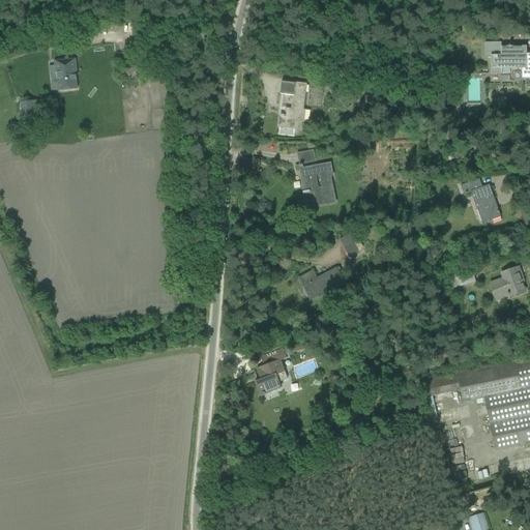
[(500,43),(483,43),(484,58),(491,58),(491,74),(502,74),(502,69),(509,68),(522,68),(522,78),(529,77),(529,59),(526,59),(526,47),(516,48),(510,48),(510,47),(508,47),(508,48),(500,48),(500,43)]
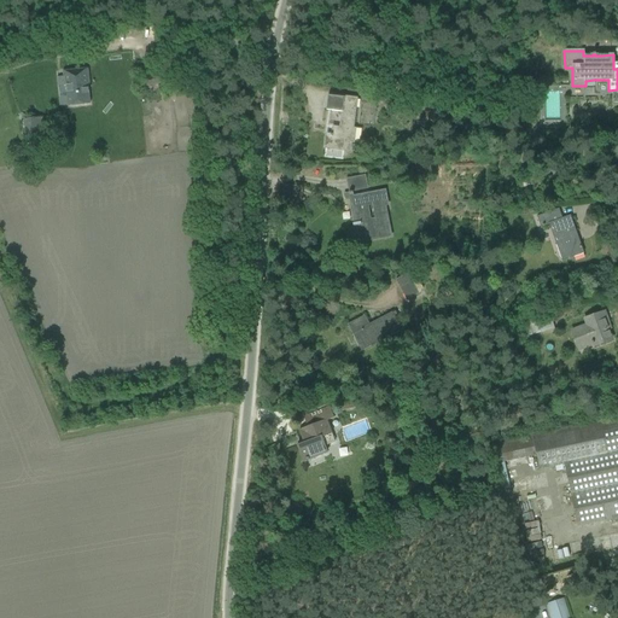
[(87,69),(63,71),(64,85),(65,83),(68,108),(89,105),(87,85),(89,85),(88,79),(87,69)]
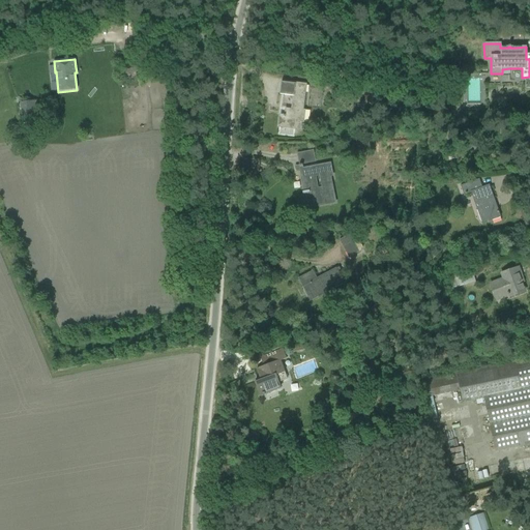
[(293,96),(292,111),(289,111),(289,110),(286,110),(285,115),(283,115),(283,116),(280,116),(277,127),(300,129),(305,85),(291,83),(281,82),(280,94),(293,96)]
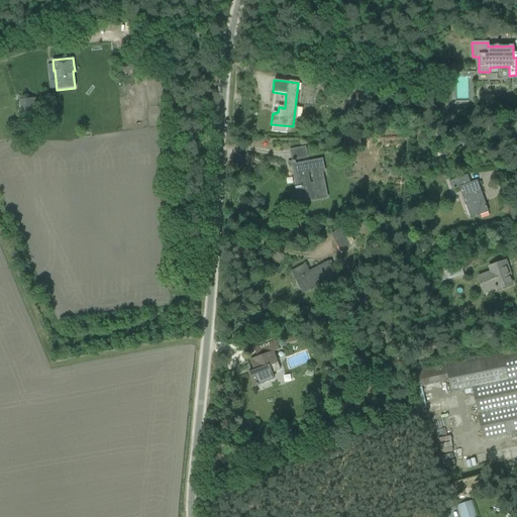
[(36,98),(20,100),(21,116),(22,120),(38,119),(37,114),(36,98)]
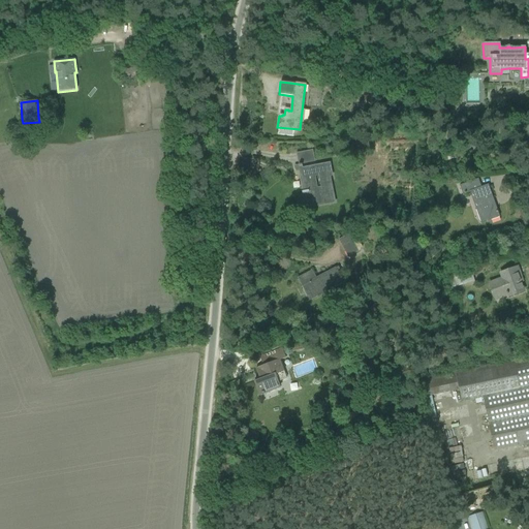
[(243,172),(255,172),(255,159),(243,159),(243,172)]
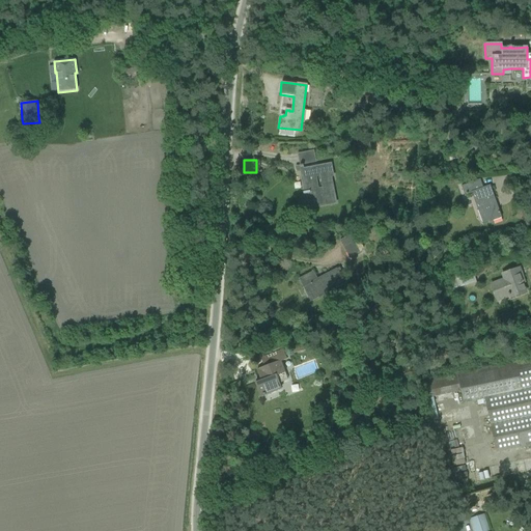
[(305,175),(302,176),(303,185),(307,184),(308,191),(303,192),(303,194),(305,194),(307,206),(326,203),(326,205),(336,203),(331,176),(333,176),(331,164),(304,169),(303,165),(300,166),(300,167),(303,167),(305,175)]
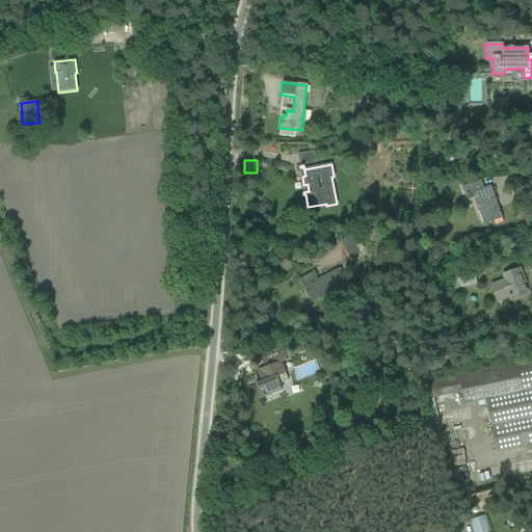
[(484,188),(481,180),(462,186),(466,195),(472,192),(483,225),(502,218),(498,206),(497,207),(495,202),(496,201),(490,186),(484,188)]
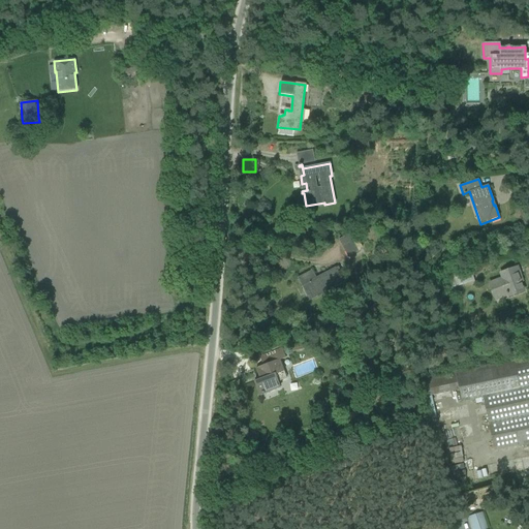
[(360,251),(360,249),(363,248),(371,248),(371,242),(361,242),(361,243),(359,240),(352,242),(348,235),(339,240),(342,246),(348,256),(358,251),(360,251)]
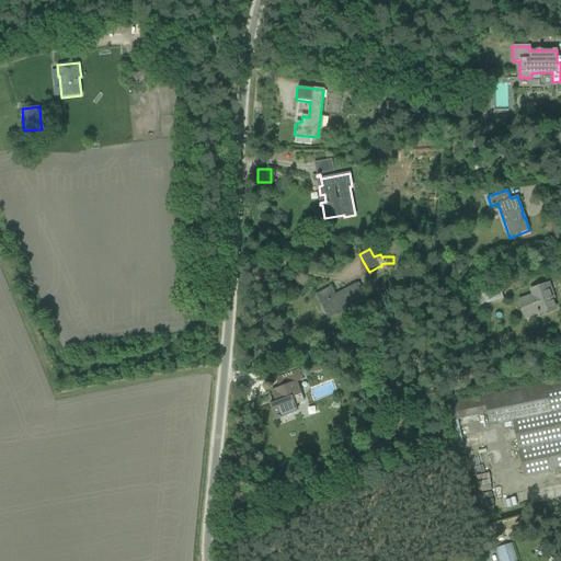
[(538,316),(559,309),(550,282),(528,289),(530,295),(518,298),(525,319),(538,315),(538,316)]
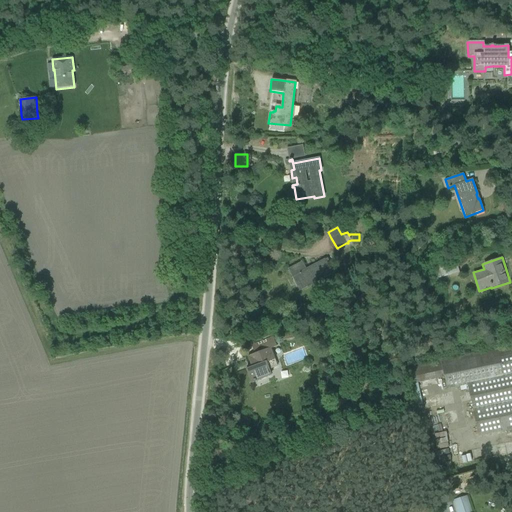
[(302,262),(288,269),(292,277),(296,275),(303,289),(332,275),(324,259),(305,268),(302,262)]
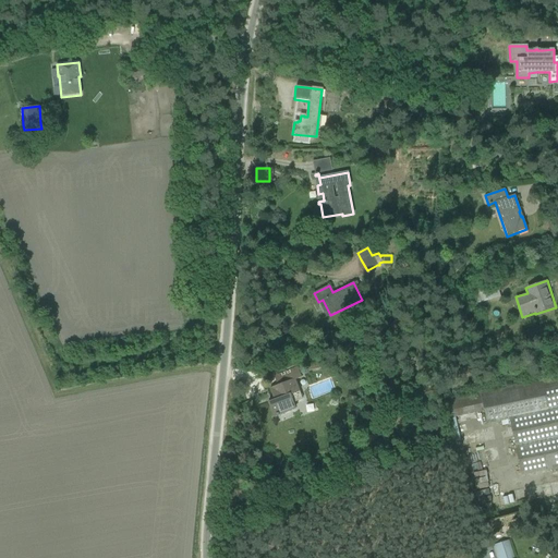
[(475,303),(496,298),(497,302),(501,301),(497,287),(482,291),(481,286),(471,288),(475,303)]
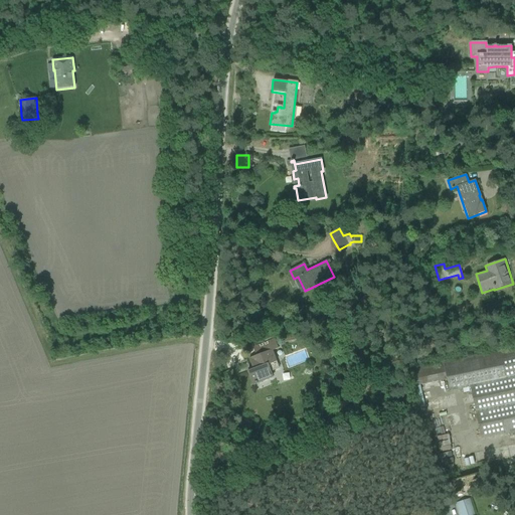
[(279,368),(273,351),(279,348),(275,339),(253,347),(256,356),(249,359),(251,365),(253,365),(254,368),(247,371),(252,384),(254,383),(255,384),(258,383),(258,382),(273,377),(271,371),(279,368)]
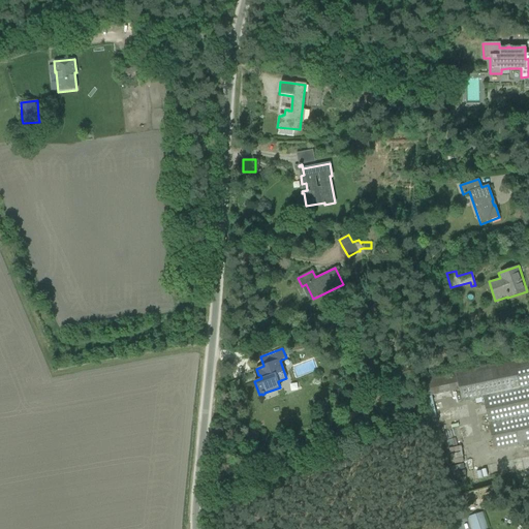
[(528,356),(429,377),(426,377),(429,396),(459,391),(461,402),(483,398),(493,450),(528,443),(528,356)]
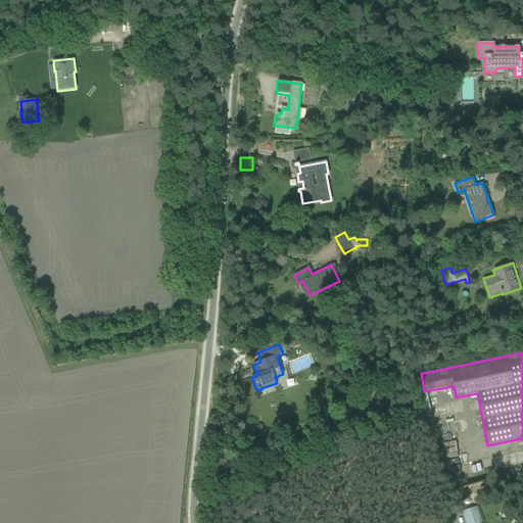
[(247,428),(245,433),(253,436),(254,435),(257,427),(249,424),(247,428)]
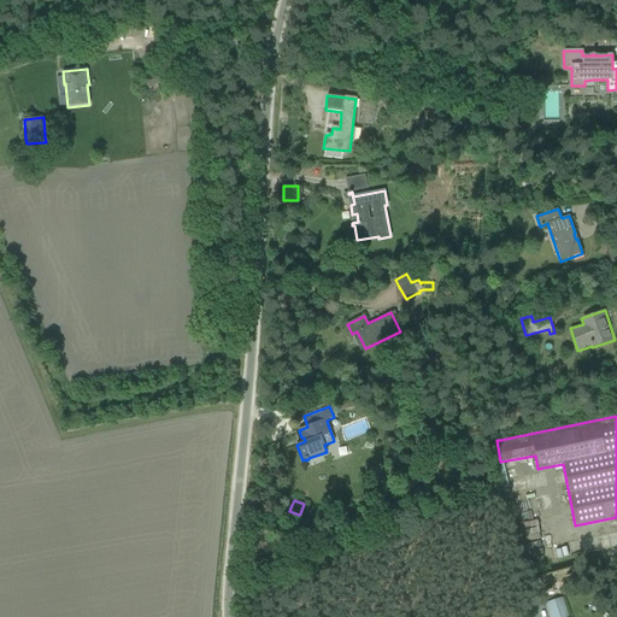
[(568,616),(562,598),(545,604),(548,616),(568,616)]
